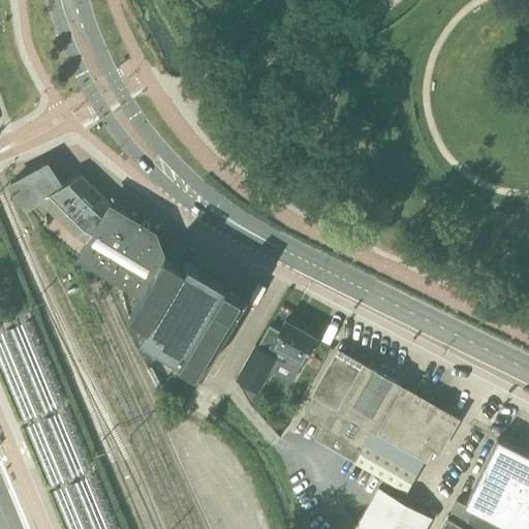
[(12,184),(27,206),(40,199),(79,236),(88,242),(112,204),(82,174),(62,185),(49,164),(12,184)]
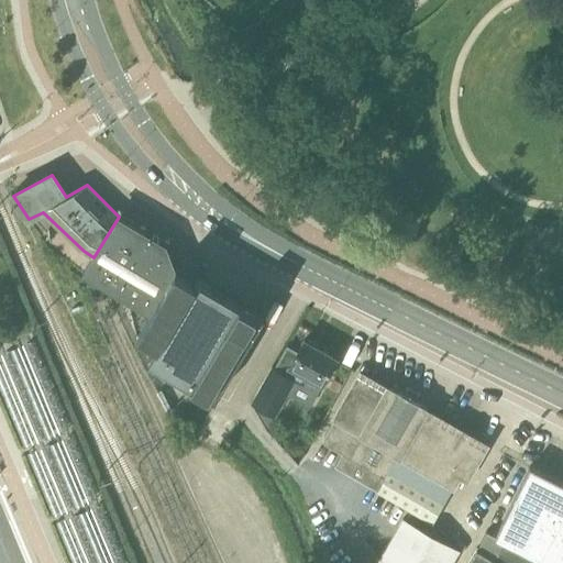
[(94,257),(84,275),(148,315),(139,333),(158,344),(150,359),(216,397),(263,313),(258,311),(241,302),(197,277),(195,279),(176,269),(173,252),(172,243),(120,216),(119,217),(94,257)]
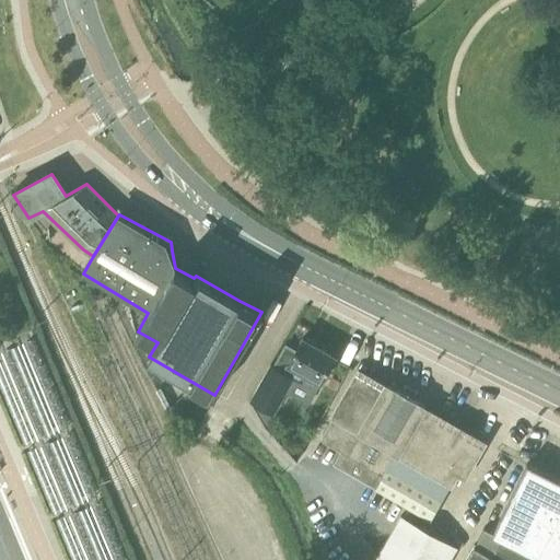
[(545,229),(531,226),(528,245),(543,247),(545,229)]
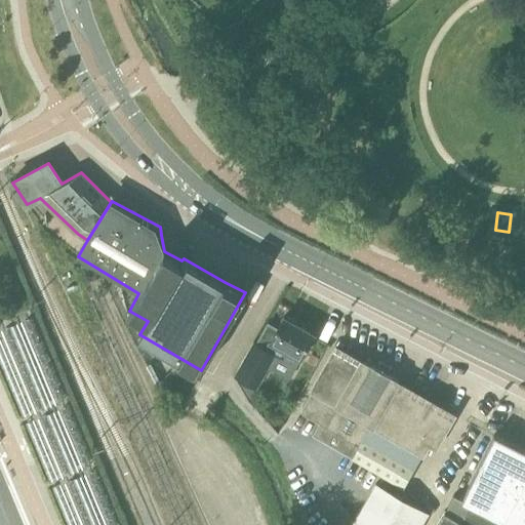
[(253,340),(233,376),(255,389),(276,354),(297,366),(301,358),(303,358),(316,334),(283,315),(276,327),(269,323),(257,342),(253,340)]
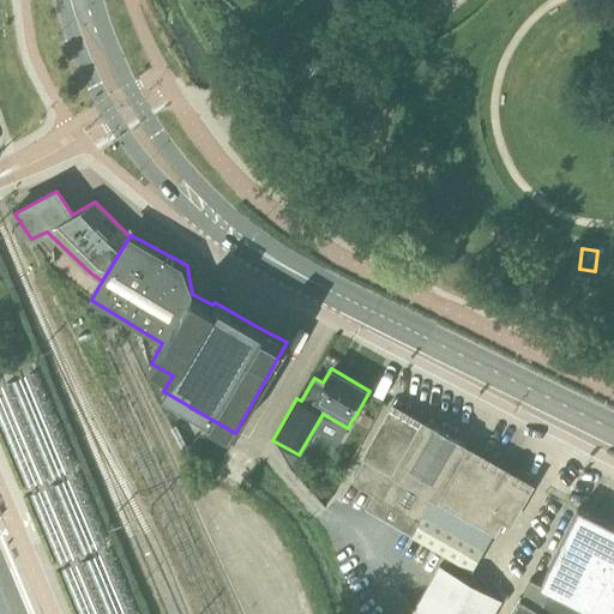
[(425,516),(426,513),(428,509),(443,517),(449,505),(494,531),(501,518),(510,523),(531,486),(465,447),(468,444),(425,420),(422,423),(393,408),(354,477),(353,480),(354,482),(355,483),(374,494),(366,509),(413,536),(415,537),(425,516)]
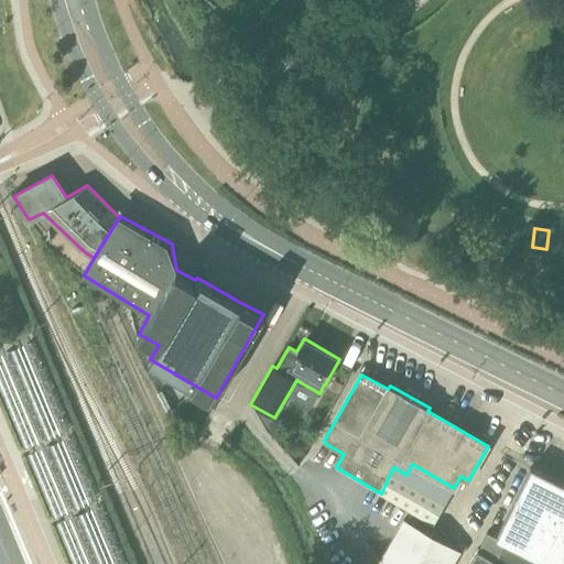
[(147,412),(137,416),(145,435),(155,431),(147,412)]
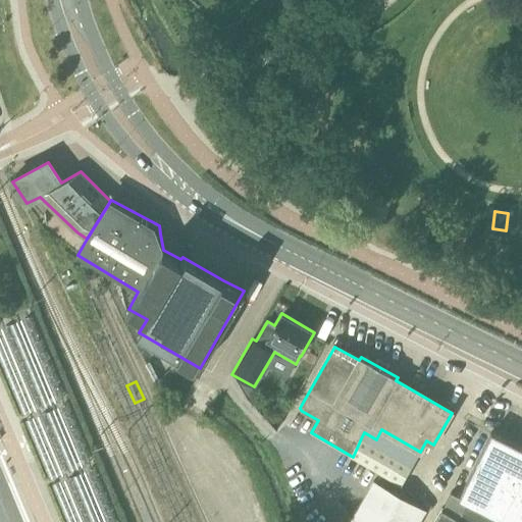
[(266,403),(260,409),(276,424),(282,418),(266,403)]
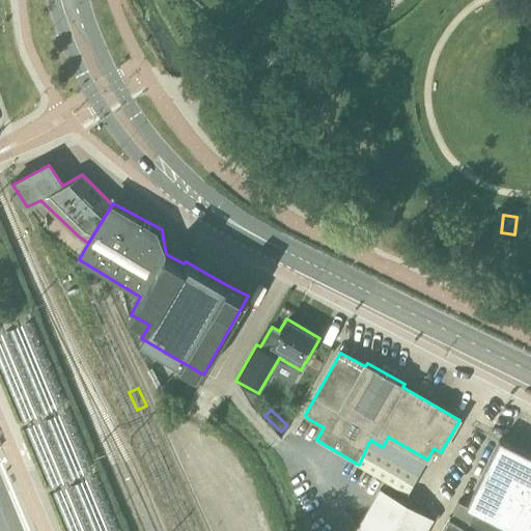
[(530,530),(530,455),(501,441),(468,506),(459,502),(452,518),(450,516),(441,530),(530,530)]
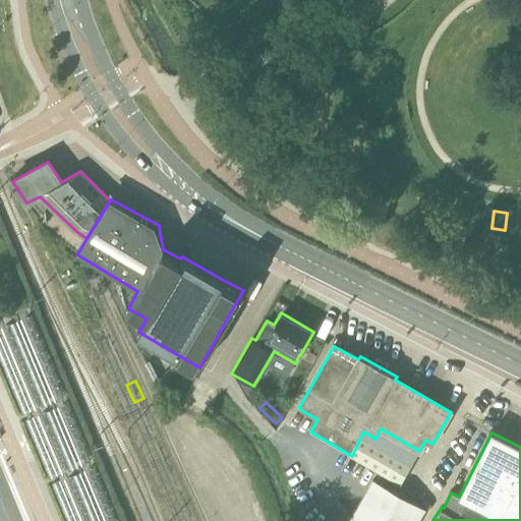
[(352,456),(350,455),(349,455),(401,484),(411,465),(361,436),(360,438),(352,456)]
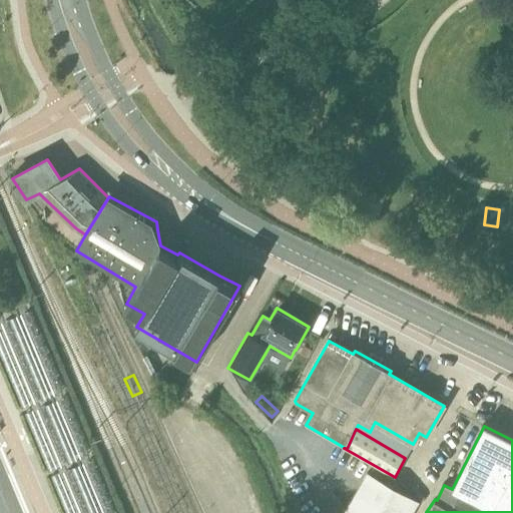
[(369,473),(346,512),(411,512),(418,501),(369,473)]
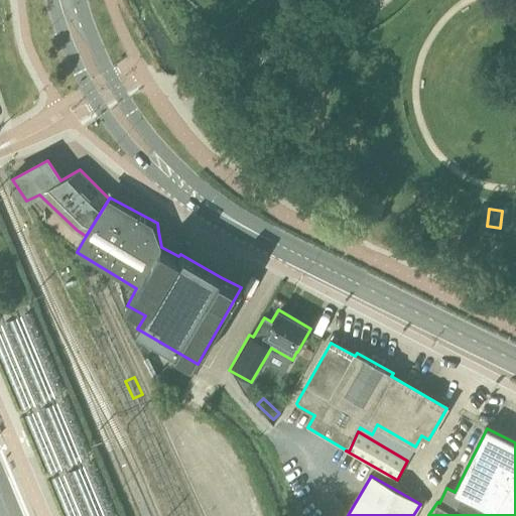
All buildings are outlined.
